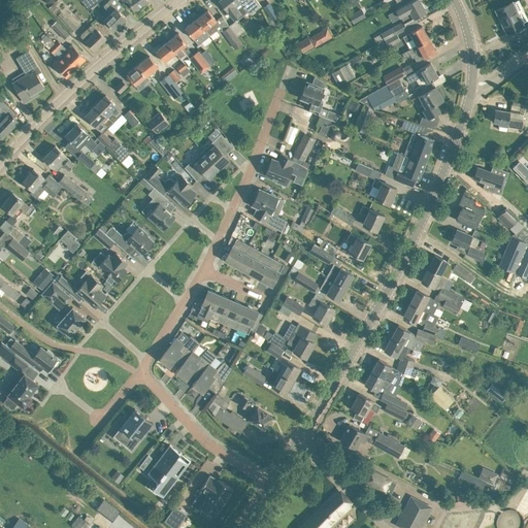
[(59,0),(57,0),(48,8),(71,32),(76,27),(56,6),(60,1),(59,0)]
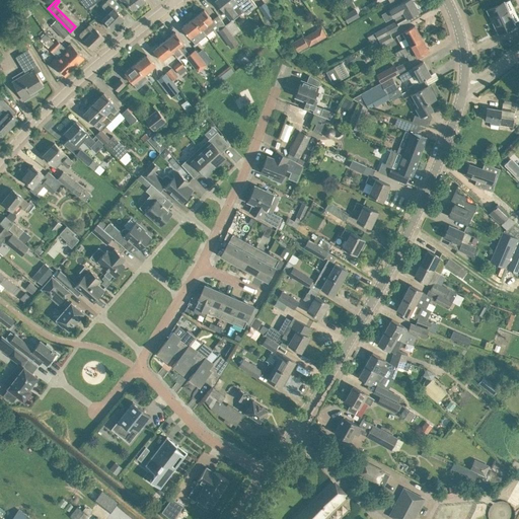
[(80,0),(86,8),(94,3),(91,0),(80,0)]
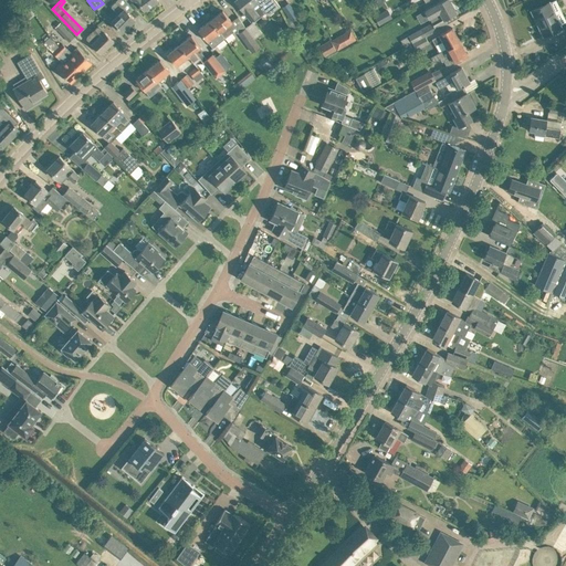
[(135,20),(129,13),(134,9),(129,4),(127,1),(125,0),(117,0),(112,7),(118,14),(112,21),(123,32),(124,30),(125,31),(130,27),(129,25),(135,20)]
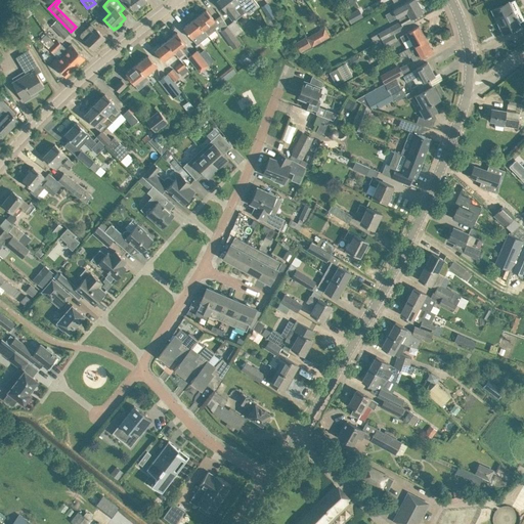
[(122,0),(123,1),(124,0),(125,0),(133,10),(146,0),(116,0),(118,1),(119,1),(120,2),(121,0),(122,0)]
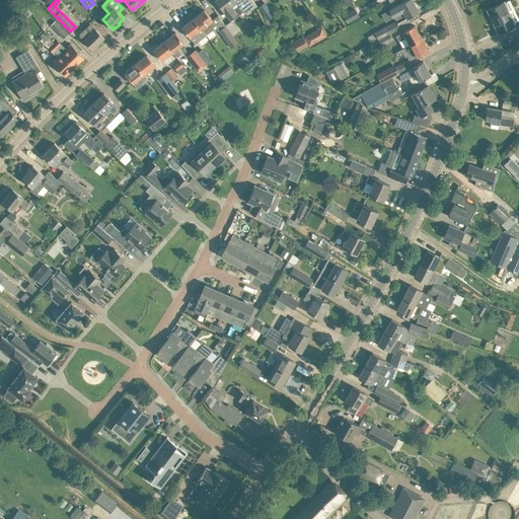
[(215,0),(222,8),(224,10),(229,16),(240,8),(246,14),(256,6),(251,0),(235,0),(215,0)]
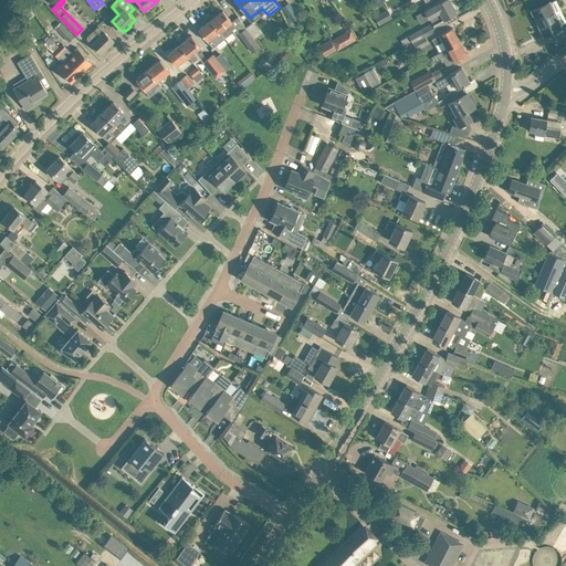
[(426,10),(431,22),(432,22),(437,30),(447,24),(444,19),(457,12),(449,0),(442,0),(436,4),(426,10)]
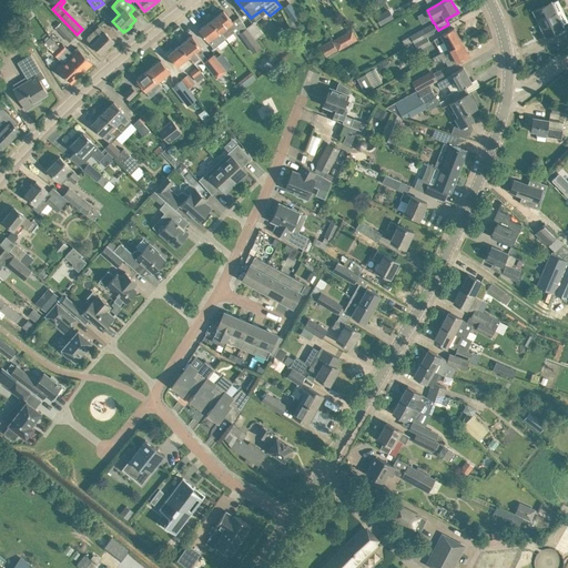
[(300,16),(290,2),(283,8),(288,17),(287,18),(296,31),(300,30),(293,20),(300,16)]
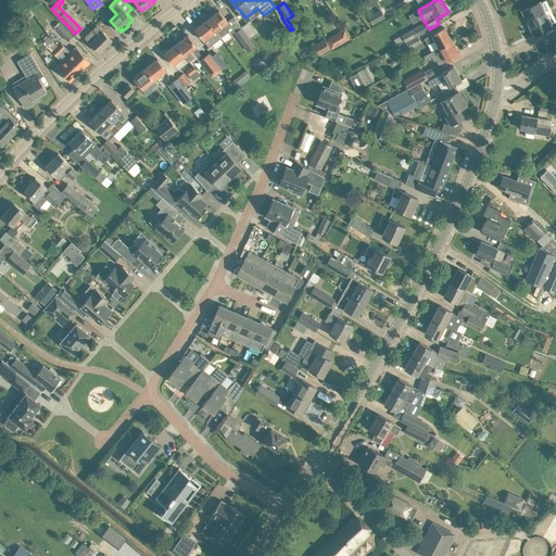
[(534,35),(551,27),(540,2),(522,11),(534,35)]
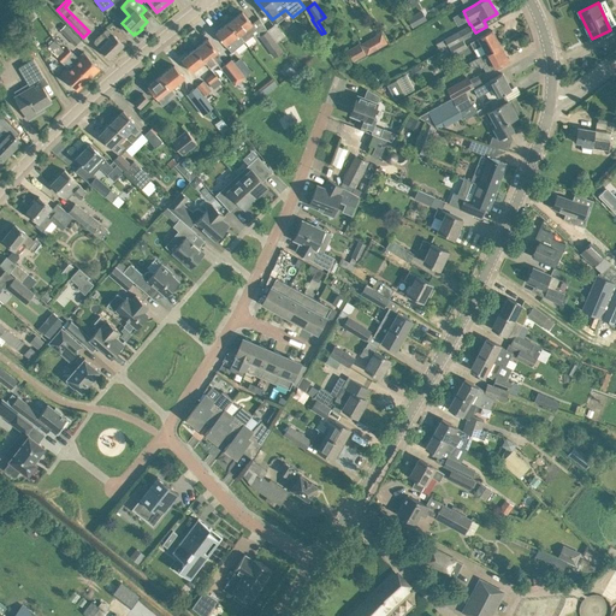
[(421,10),(407,18),(413,28),(427,19),(421,10)]
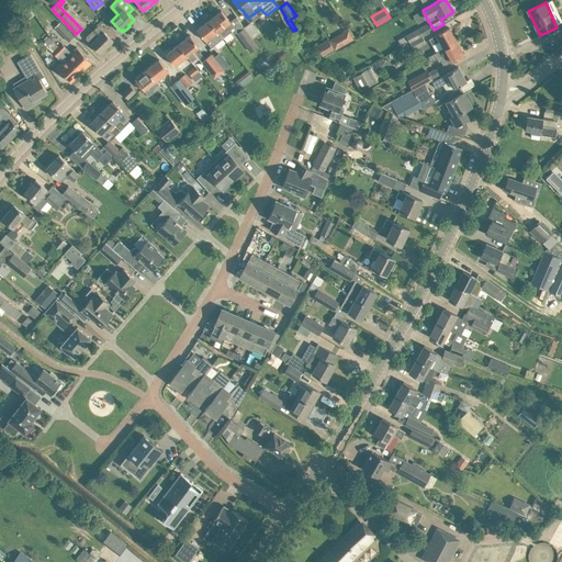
[(221,10),(209,20),(218,31),(223,37),(232,31),(231,29),(234,26),(229,21),(227,19),(221,10)]
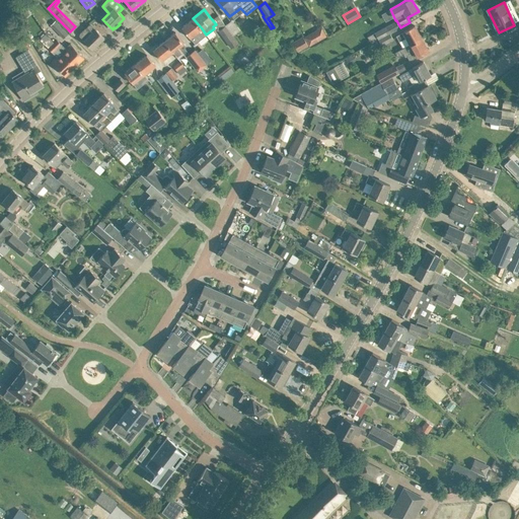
[(193,18),(181,27),(188,34),(190,38),(195,44),(206,34),(202,28),(193,18)]
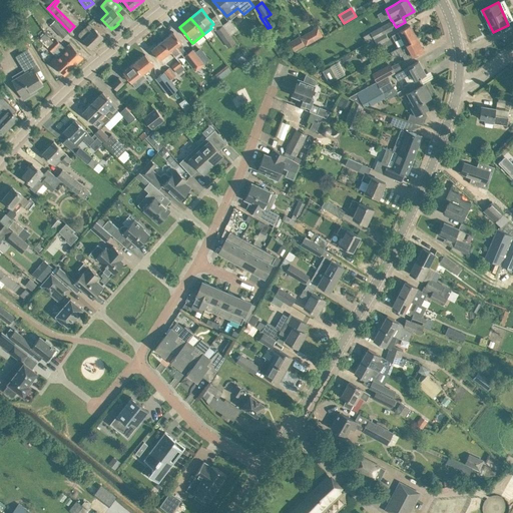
[(229,19),(222,24),(230,35),(237,29),(229,19)]
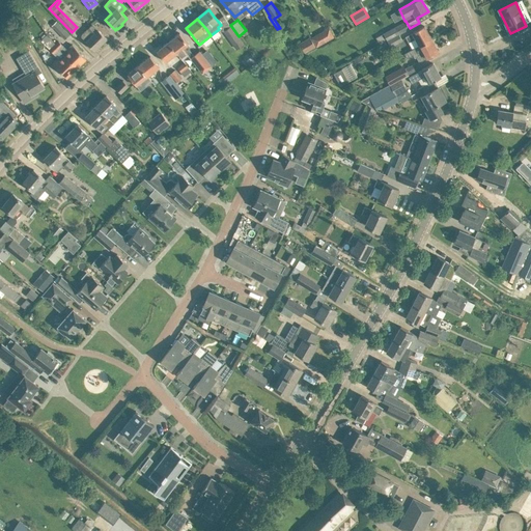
[(56,21),(52,25),(64,38),(70,34),(56,21)]
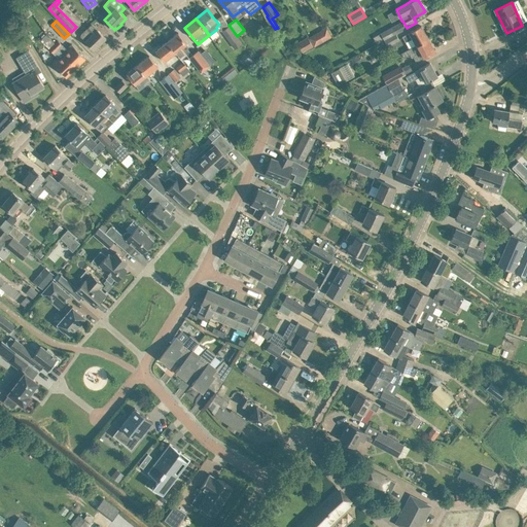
[(379,43),(396,34),(396,33),(407,28),(402,21),(401,21),(380,33),(373,37),(377,44),(379,43)]
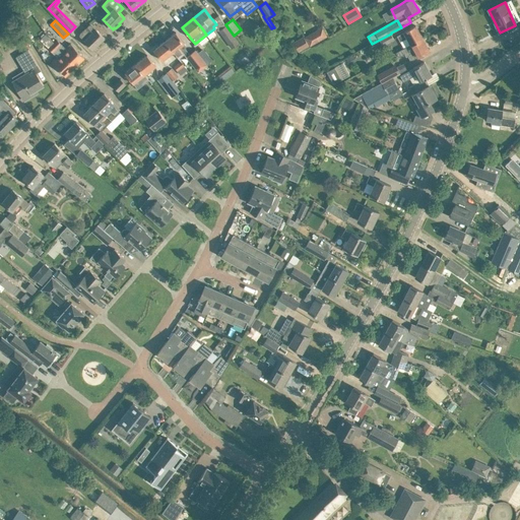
[(105,38),(98,30),(95,28),(90,23),(85,28),(80,33),(79,36),(92,49),(105,38)]
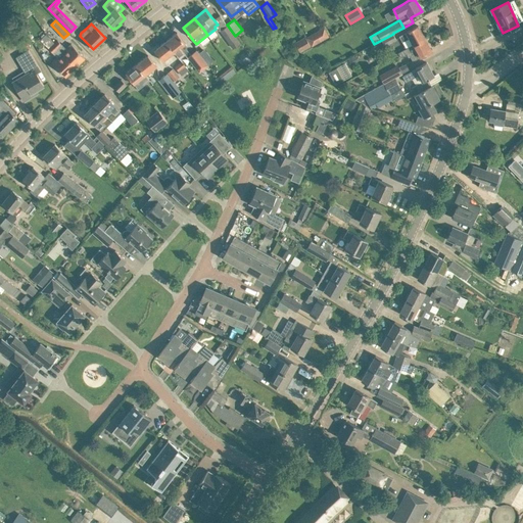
[(220,31),(233,48),(240,43),(227,25),(220,31)]
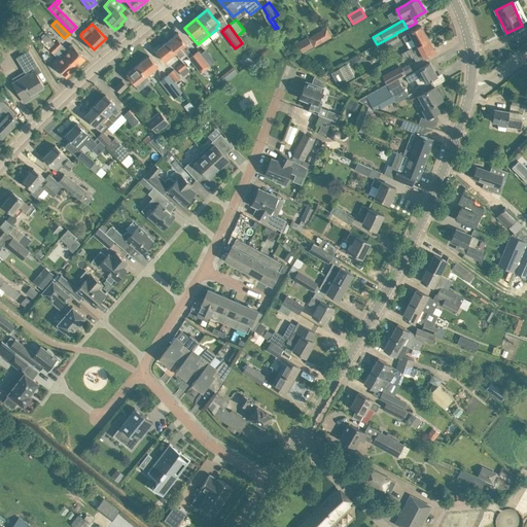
[(416,44),(428,38),(421,26),(409,32),(402,36),(406,42),(413,38),(416,44)]
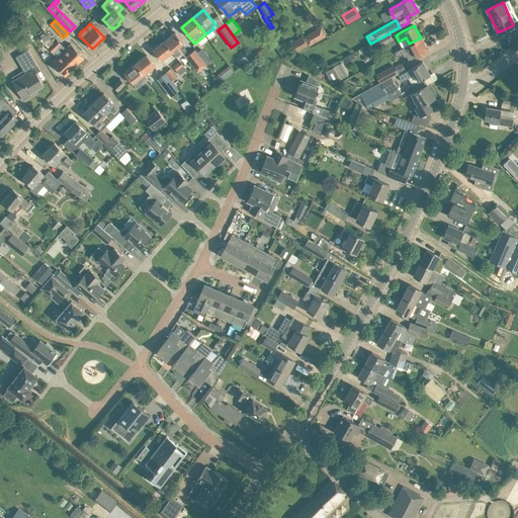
[(325,35),(321,29),(313,33),(317,40),(325,35)]
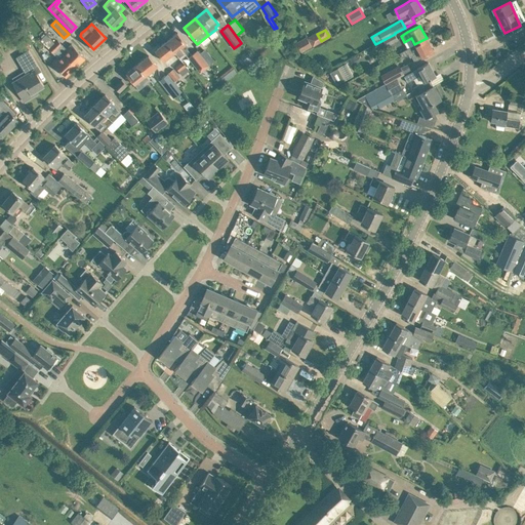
[(177,33),(166,41),(174,52),(180,59),(180,58),(185,54),(186,54),(188,57),(191,55),(192,54),(191,54),(187,49),(187,47),(187,45),(186,43),(184,40),(177,33)]
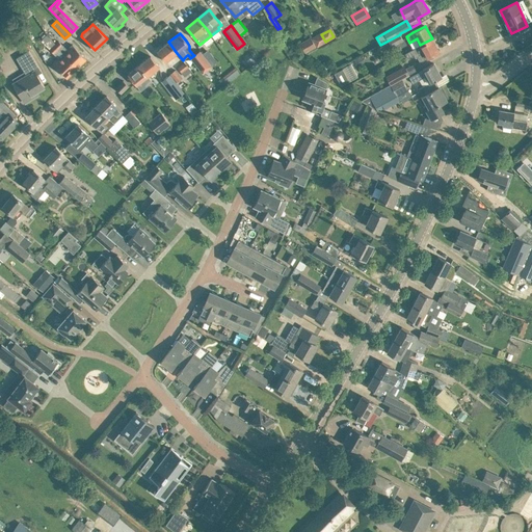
[(391,47),(403,41),(400,34),(382,44),(386,49),(391,47)]
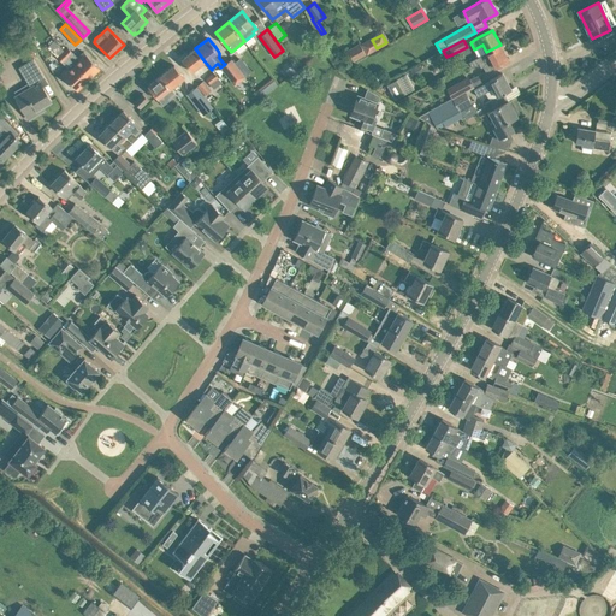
[(355,60),(365,54),(359,45),(349,49),(355,60)]
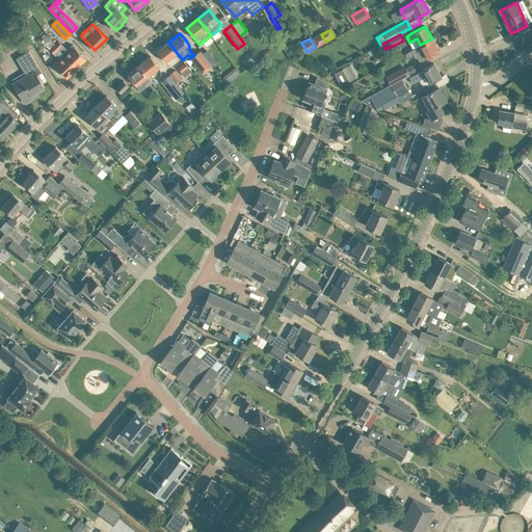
[(440,51),(432,38),(420,45),(405,53),(407,58),(414,54),(415,57),(417,56),(420,61),(427,58),(440,51)]
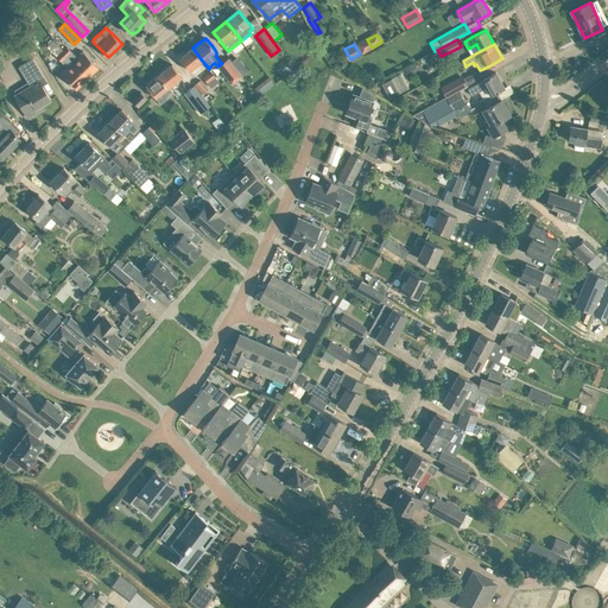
[(87,77),(99,67),(83,51),(76,57),(67,46),(62,50),(62,51),(87,77)]
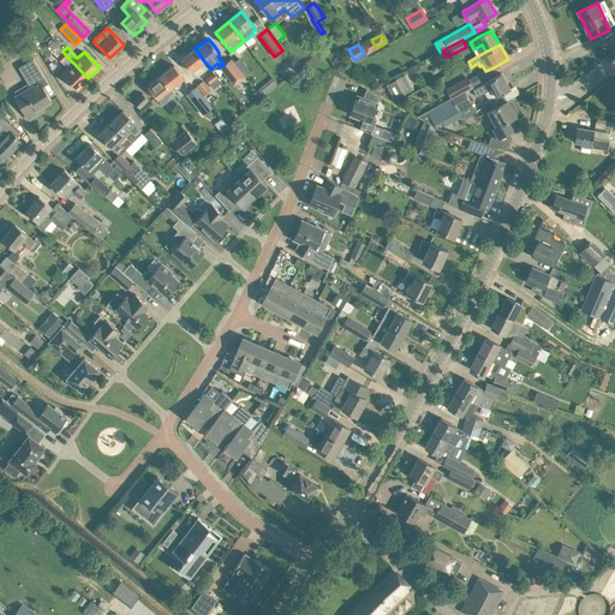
[(195,48),(181,59),(189,69),(191,71),(204,61),(195,48)]
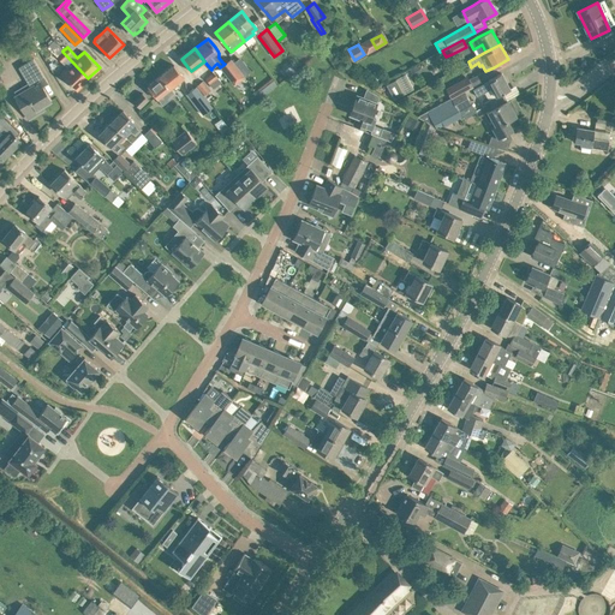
[(77,89),(88,78),(63,52),(58,57),(67,67),(61,73),(77,89)]
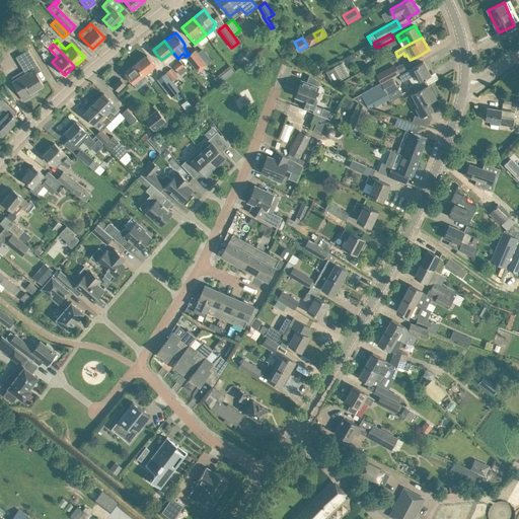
[(12,81),(24,100),(38,92),(35,89),(43,84),(36,73),(41,70),(28,49),(15,57),(25,73),(12,81)]
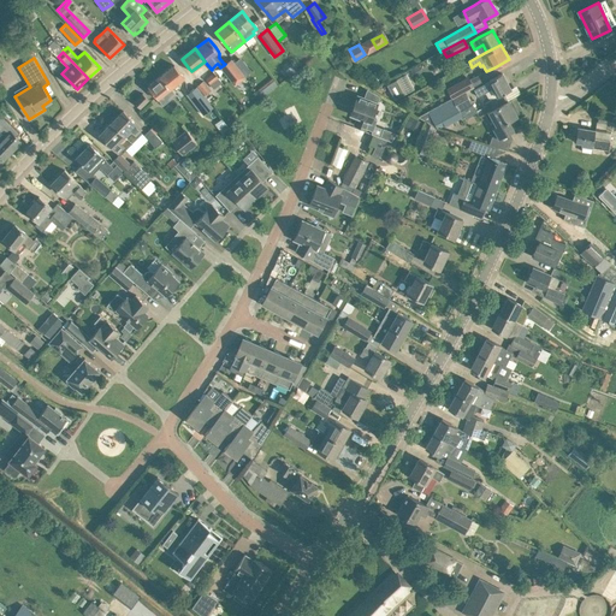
[(225,64),(224,65),(232,77),(230,80),(235,86),(246,77),(241,71),(234,63),(231,59),(224,64),(225,64)]
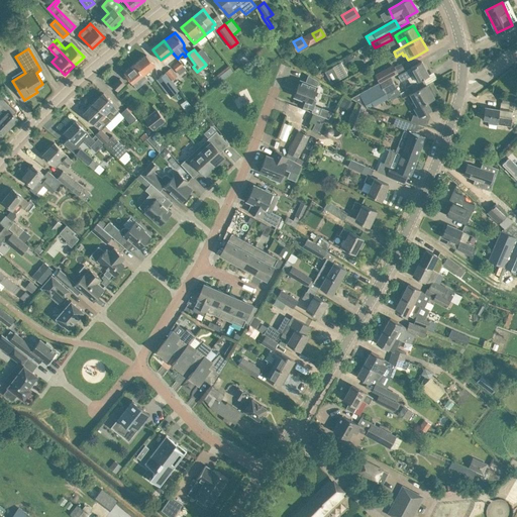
[(146,55),(135,64),(143,74),(154,65),(146,55)]
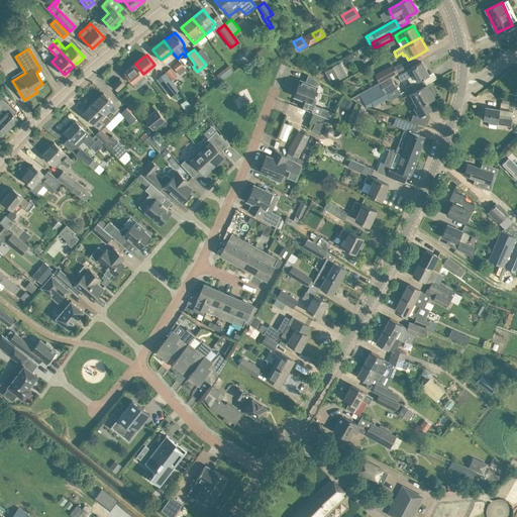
[(186,69),(178,59),(177,60),(178,61),(173,66),(180,75),(183,72),(186,75),(189,72),(186,69)]
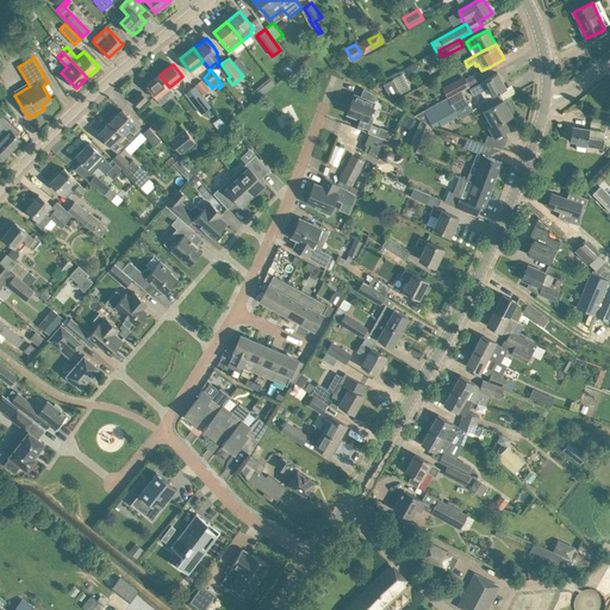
[(484,80),(475,86),(470,88),(474,95),(489,87),(492,94),(480,101),(485,110),(503,99),(498,92),(506,88),(497,73),(484,80)]
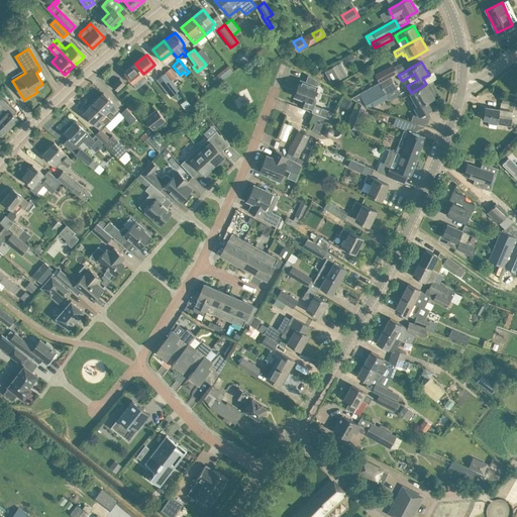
[(341,63),(324,71),(331,84),(347,75),(341,63)]
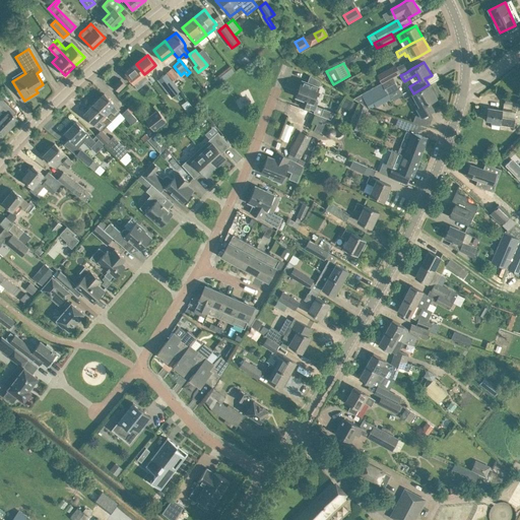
[(148,79),(144,74),(136,64),(125,72),(137,88),(148,79)]
